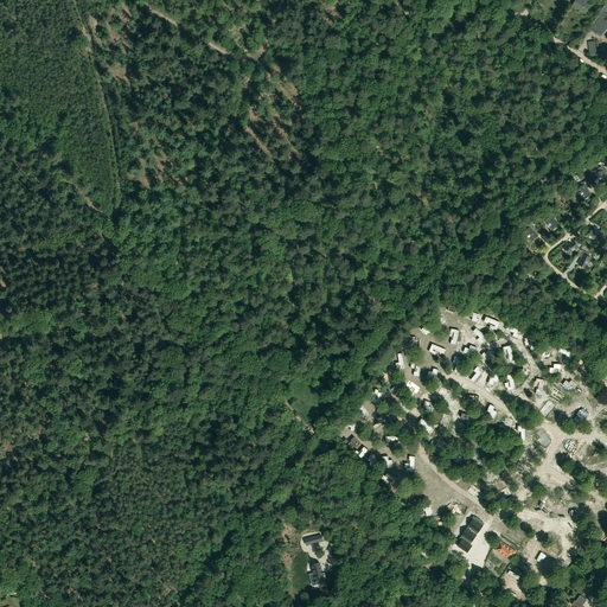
[(579,0),(575,0),(573,6),(586,14),(590,6),(579,0)]
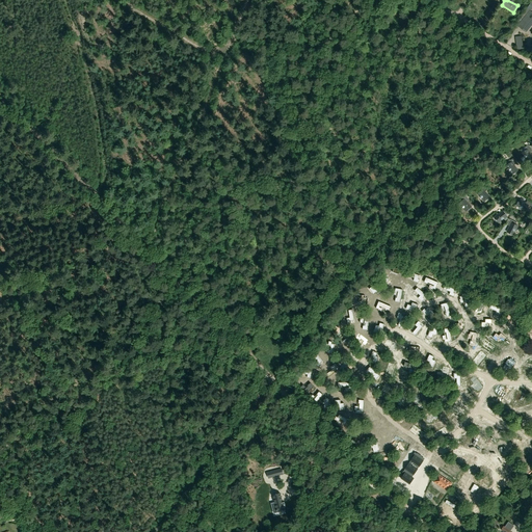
[(531,11),(530,10),(516,26),(526,33),(531,25),(531,11)]
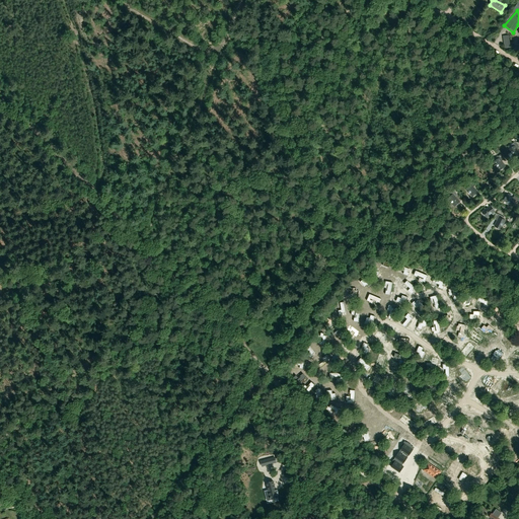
[(518,154),(518,153),(515,146),(509,149),(514,158),(518,154)]
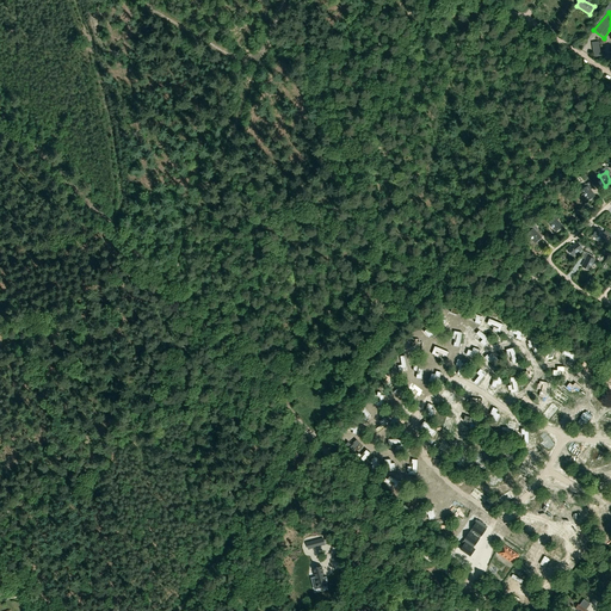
[(594,196),(588,186),(581,190),(588,201),(594,196)]
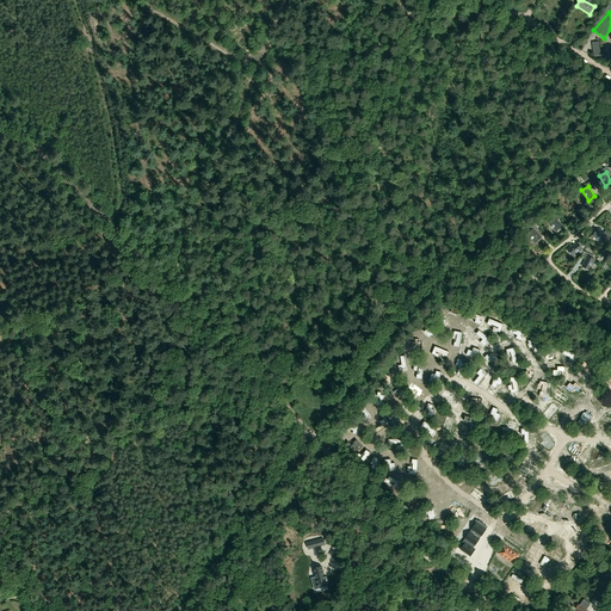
[(556,232),(562,226),(554,217),(549,222),(556,232)]
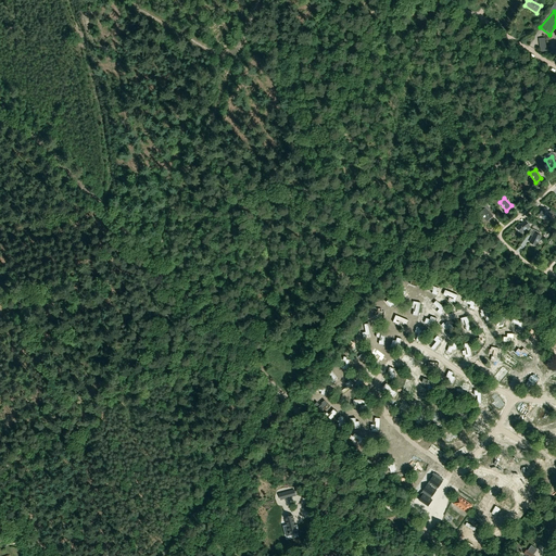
[(488,220),(492,216),(485,209),(480,213),(488,220)]
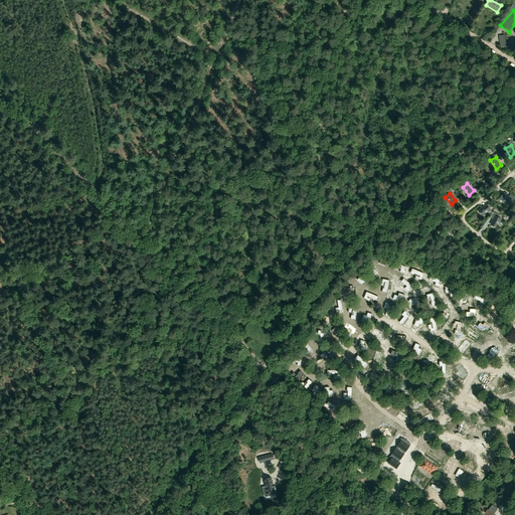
[(504,193),(500,198),(508,204),(512,199),(504,193)]
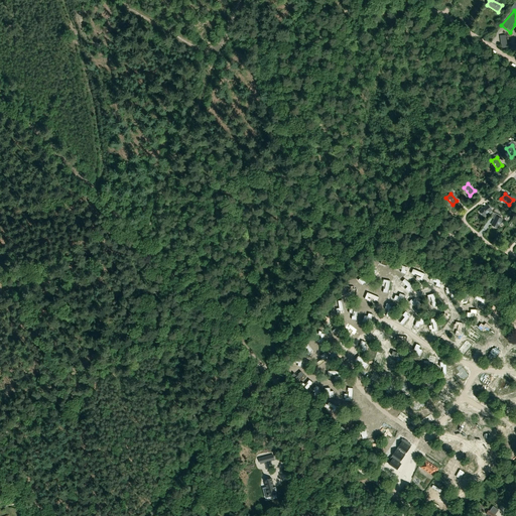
[(492,210),(488,205),(480,211),(484,216),(492,210)]
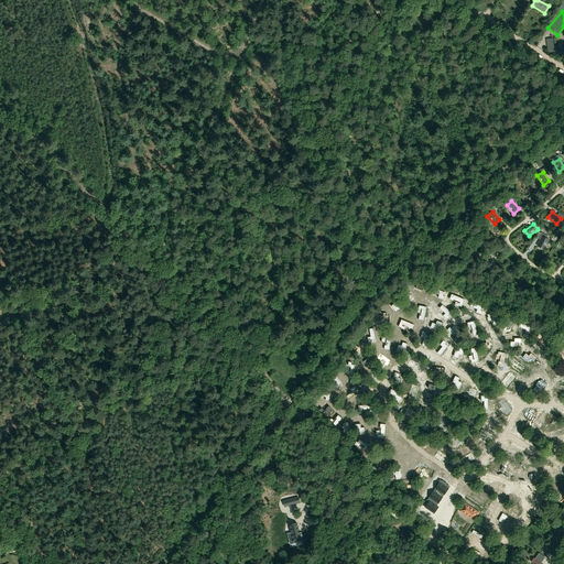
[(538,238),(541,240),(538,246),(543,249),(549,239),(546,238),(548,236),(541,232),(538,238)]
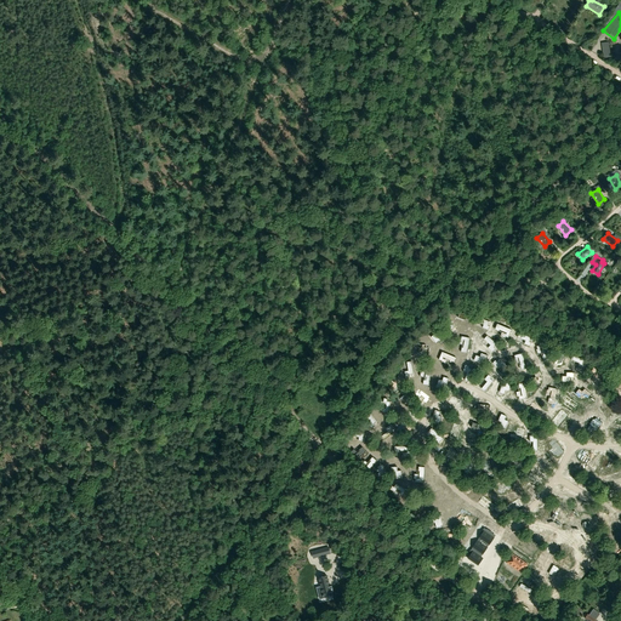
[(530,343),(533,334),(524,332),(522,346),(525,347),(527,342),(530,343)]
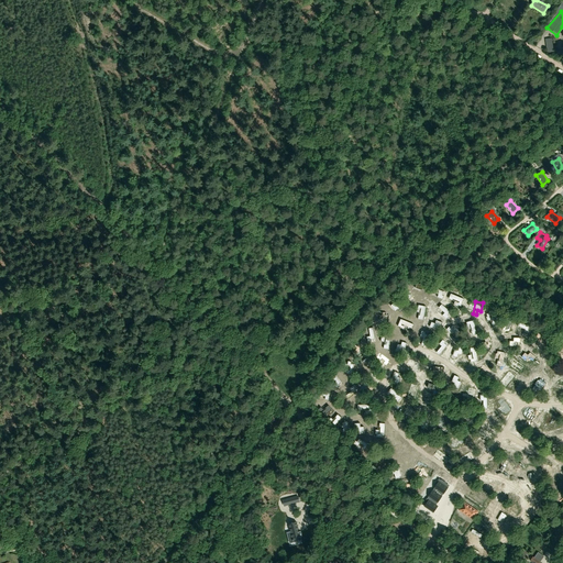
[(424,321),(431,311),(427,309),(420,319),(424,321)]
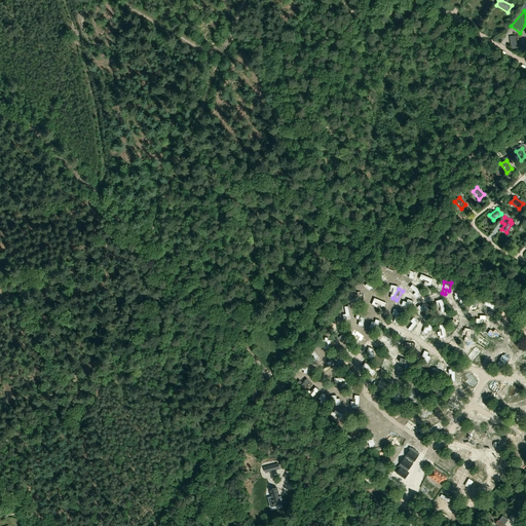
[(351,295),(348,299),(355,304),(359,300),(351,295)]
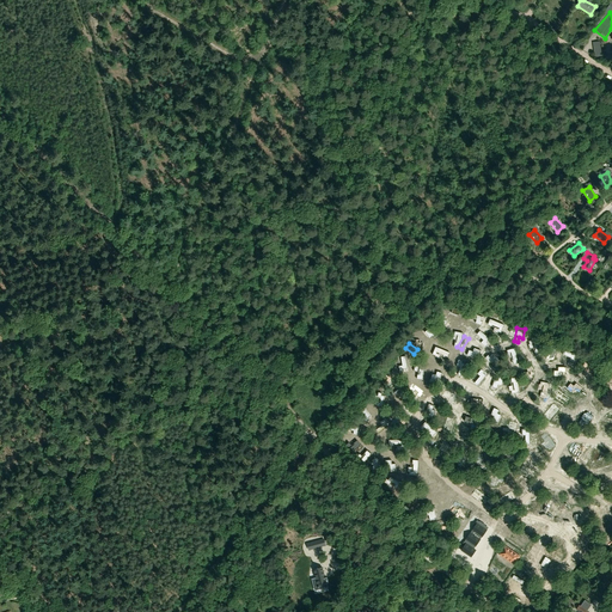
[(429,383),(433,380),(427,372),(422,374),(429,383)]
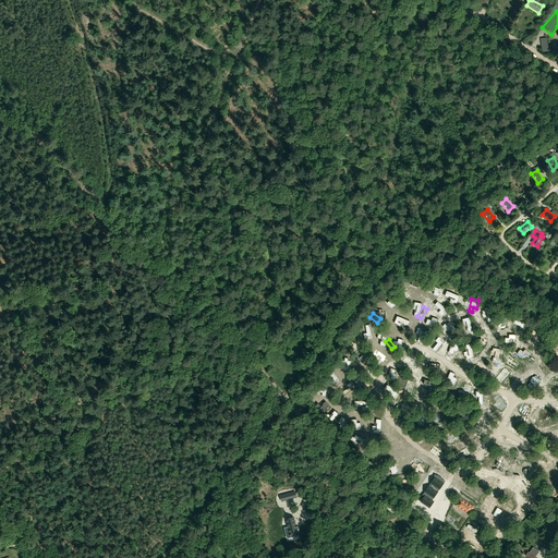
[(444,340),(438,352),(443,353),(447,342),(444,340)]
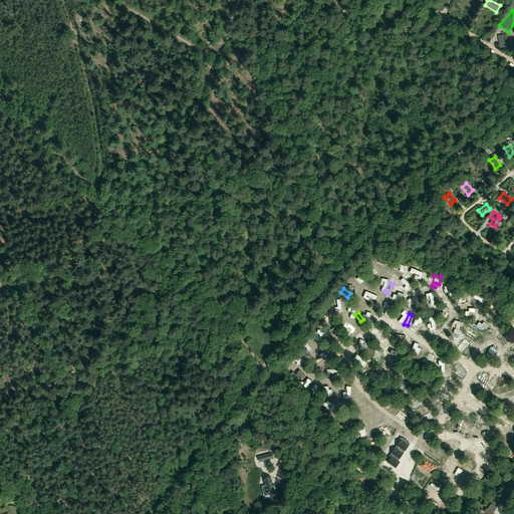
[(490,328),(485,335),(489,337),(494,330),(490,328)]
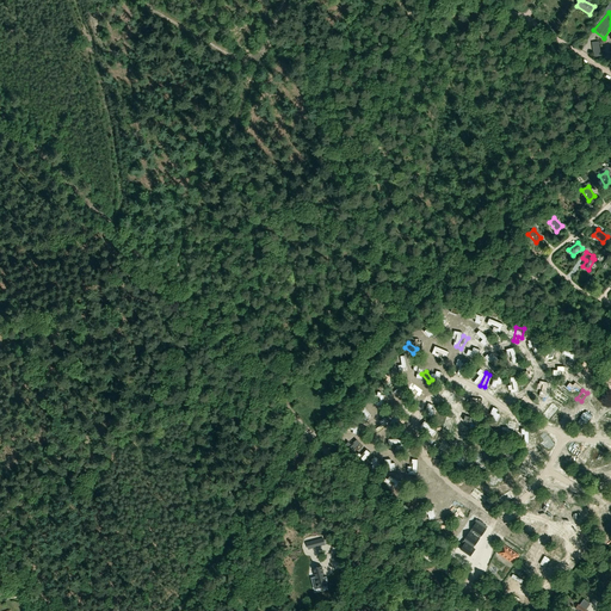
[(505,413),(498,421),(504,425),(510,418),(505,413)]
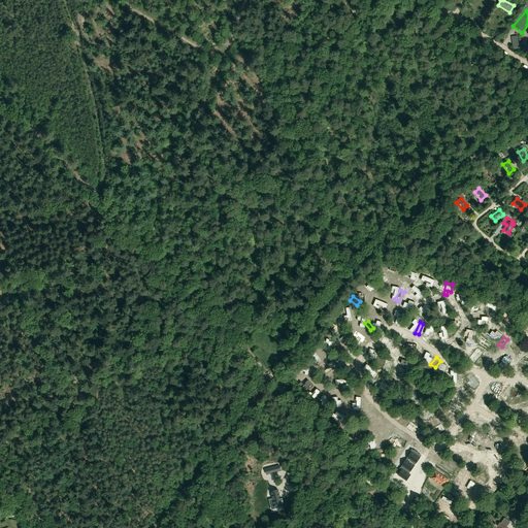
[(448,372),(452,367),(448,363),(443,369),(448,372)]
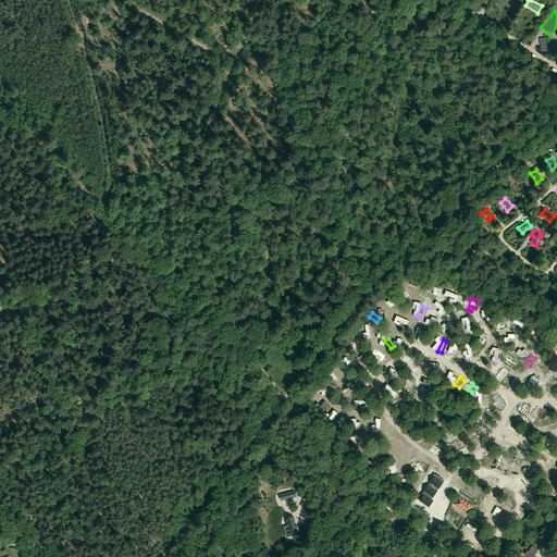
[(432,412),(437,418),(446,409),(441,404),(432,412)]
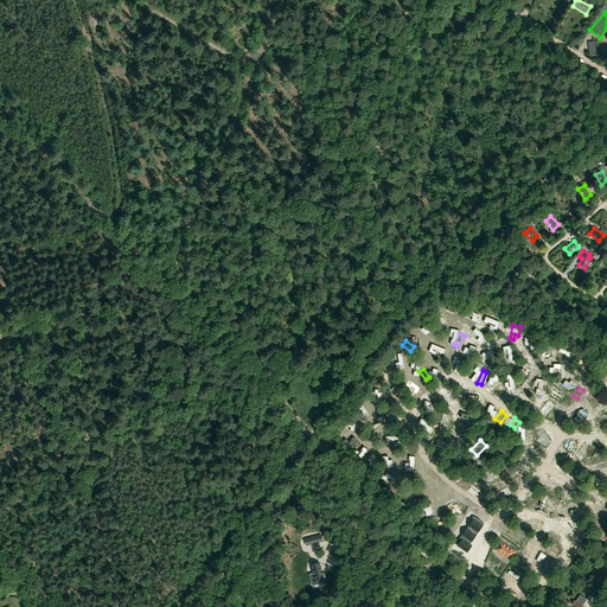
[(558,464),(556,465),(558,467),(564,462),(557,454),(554,458),(558,464)]
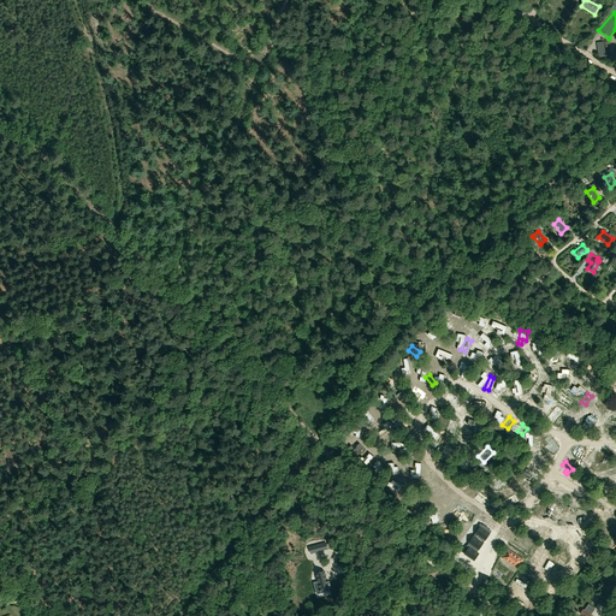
[(445,496),(443,492),(449,489),(446,486),(436,492),(440,498),(445,496)]
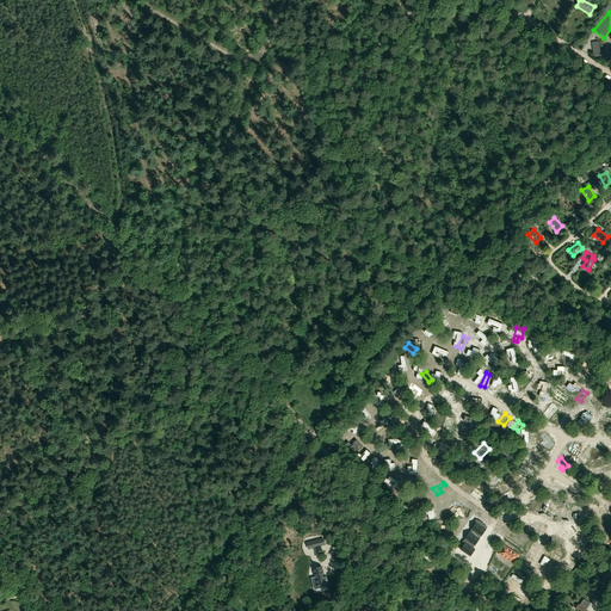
[(479,500),(486,491),(482,488),(475,498),(479,500)]
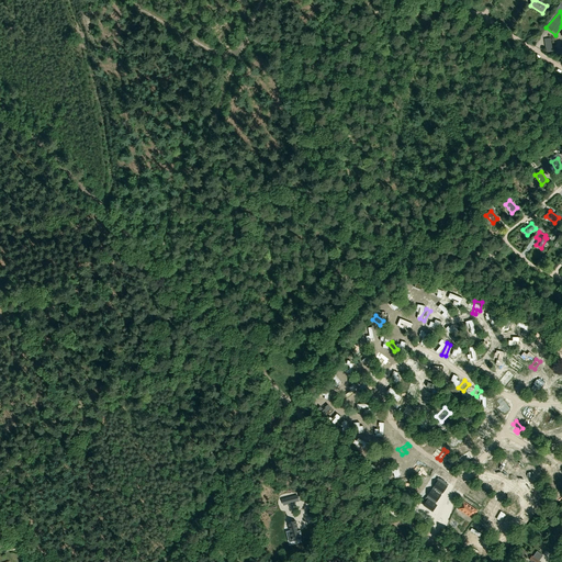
[(415,451),(406,461),(409,464),(418,454),(415,451)]
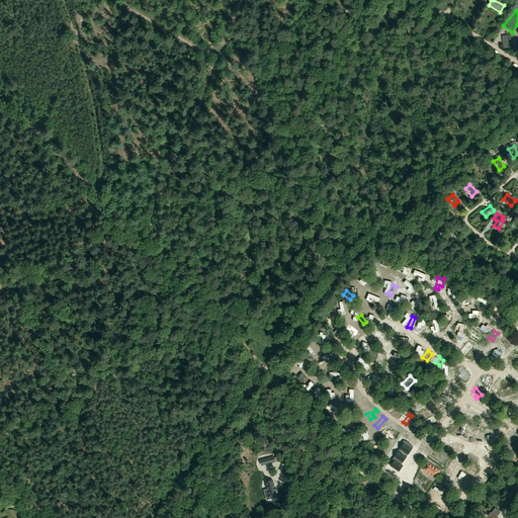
[(392,432),(400,436),(403,431),(391,424),(386,431),(391,434),(392,432)]
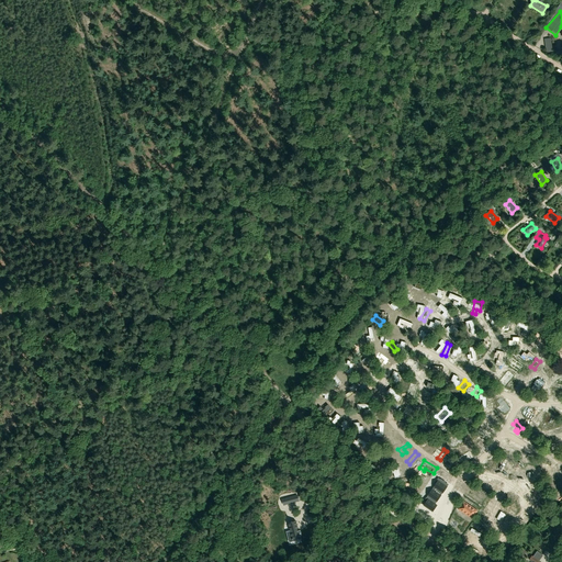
[(526,469),(523,471),(529,481),(532,479),(526,469)]
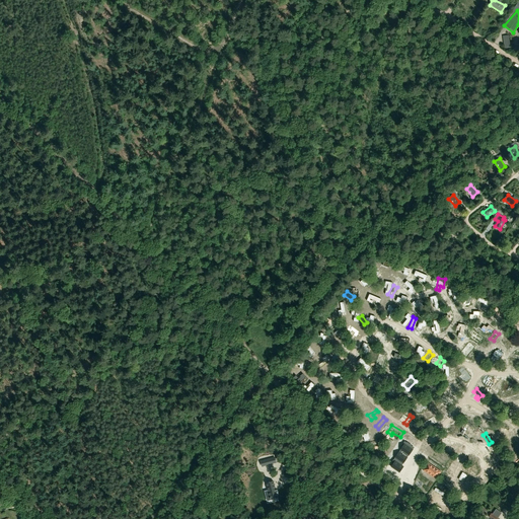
[(379,450),(381,445),(378,444),(379,442),(374,441),(372,448),(379,450)]
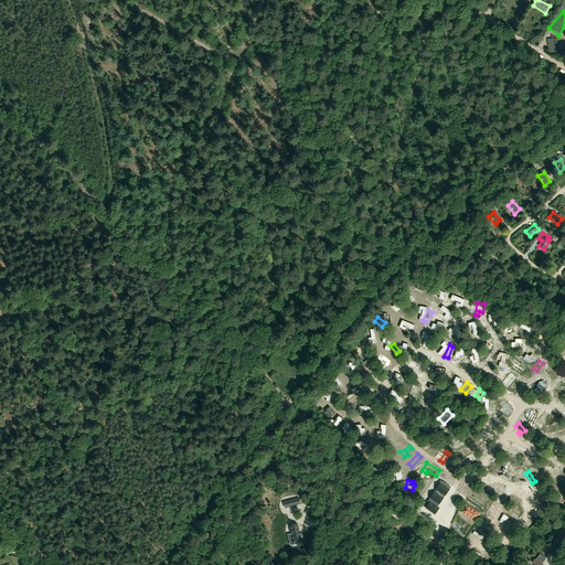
[(525,489),(521,486),(523,484),(519,480),(514,486),(522,492),(525,489)]
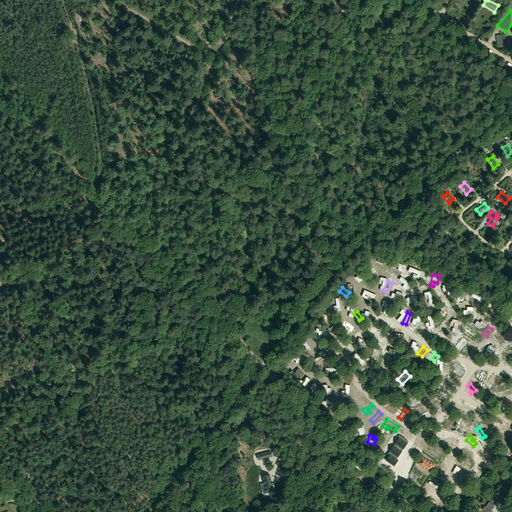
[(402,451),(403,449),(404,450),(407,446),(406,445),(407,443),(399,437),(394,443),(395,444),(394,445),(389,452),(391,453),(386,460),(394,466),(398,460),(396,459),(398,457),(402,451)]
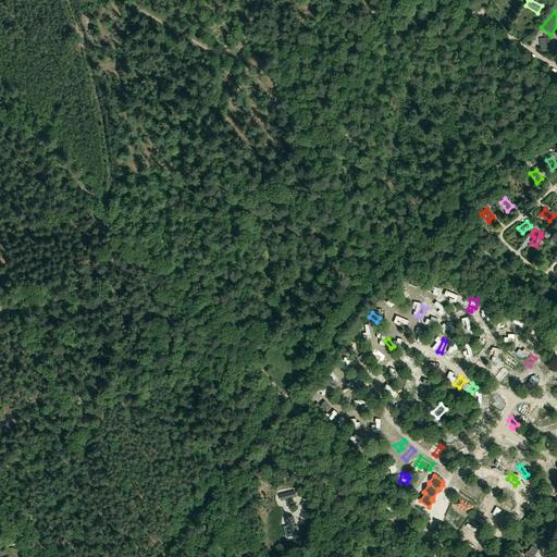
[(454,505),(468,514),(472,507),(459,497),(454,505)]
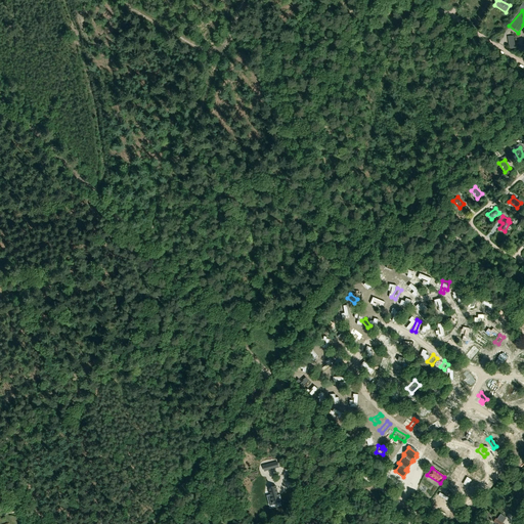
[(280,498),(279,494),(278,495),(276,485),(274,486),(274,485),(271,486),(271,487),(269,487),(271,495),(269,495),(270,501),(272,500),(273,505),(280,503),(279,499),(280,498)]
